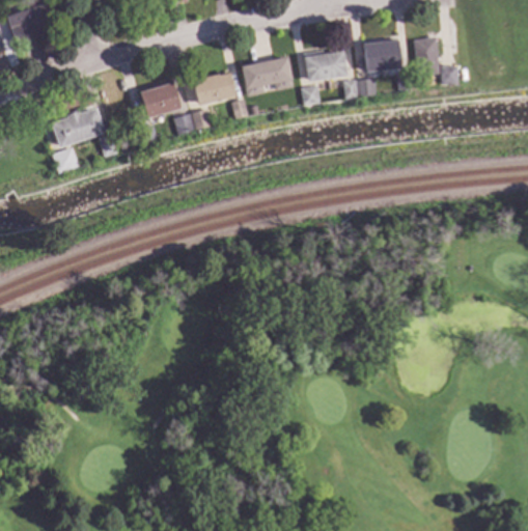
[(56,31),(16,45),(6,17),(47,3),(56,31)]
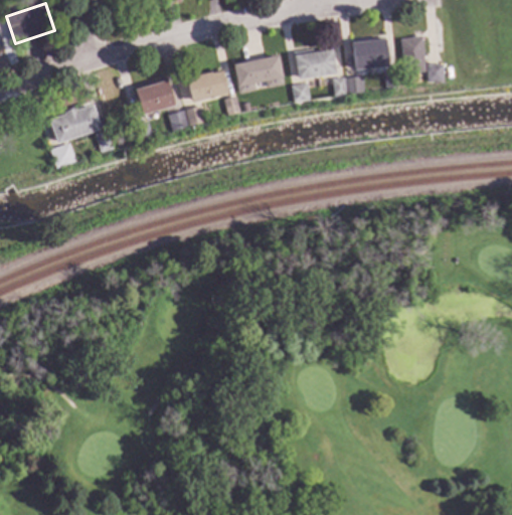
[(427,71),(404,73),(401,37),(423,35),(427,71)]
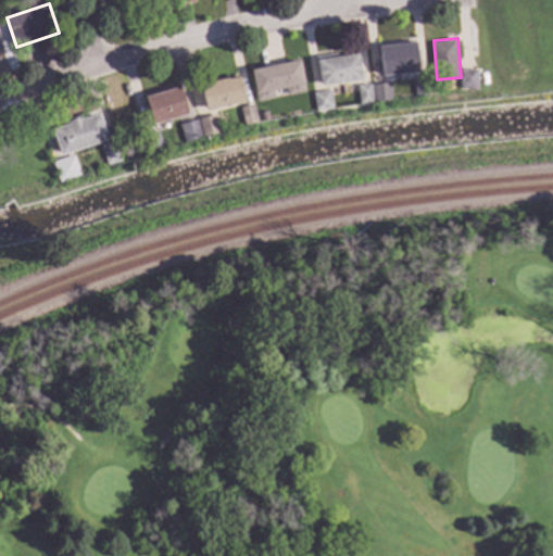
[(420,72),(384,76),(379,45),(417,40),(420,72)]
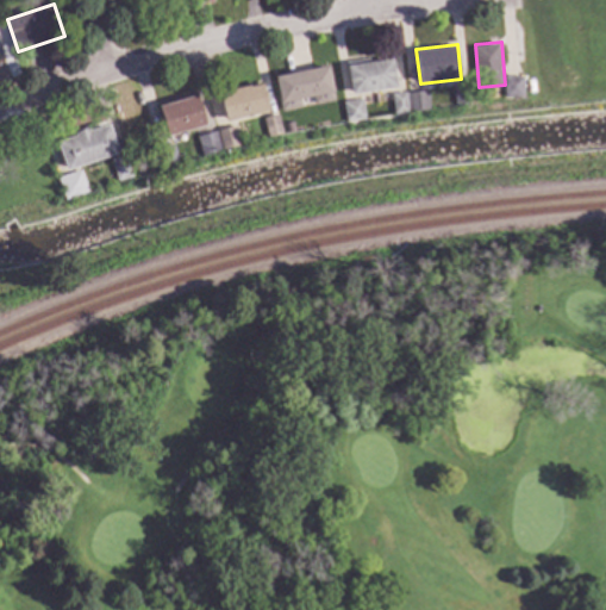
[(399,88),(354,94),(350,66),(395,60),(399,88)]
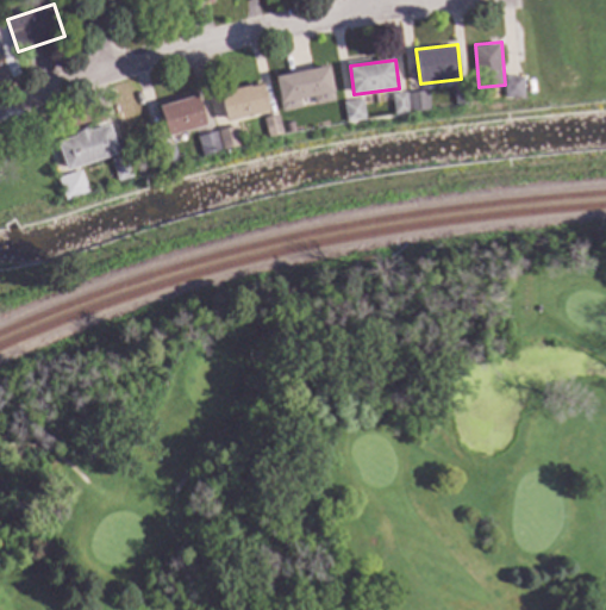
[(337,100),(318,104),(317,97),(303,99),(305,107),(283,112),(277,76),(331,66),(337,100)]
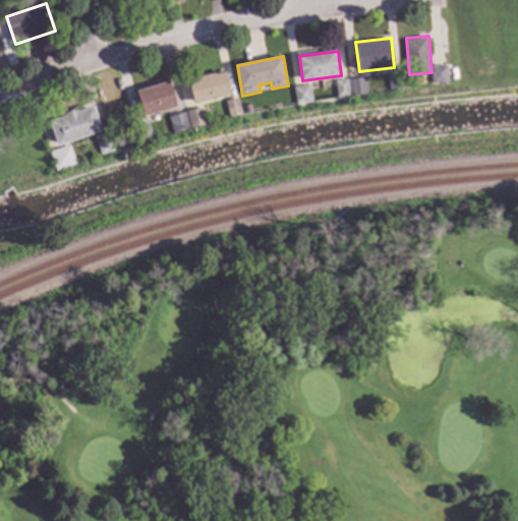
[(450,83),(434,82),(434,65),(450,65),(450,83)]
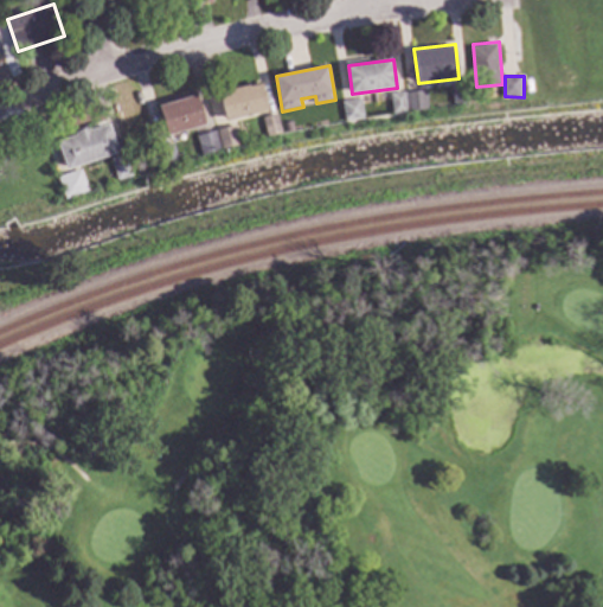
[(270,110),(228,120),(222,94),(263,83),(270,110)]
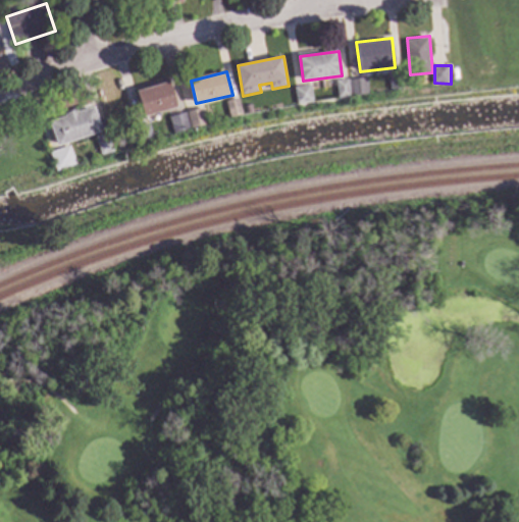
[(405,88),(391,89),(390,72),(404,71),(405,88)]
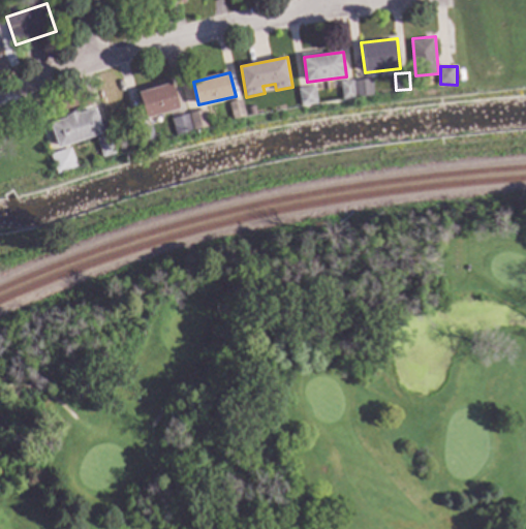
[(375,95),(358,97),(357,81),(373,79),(375,95)]
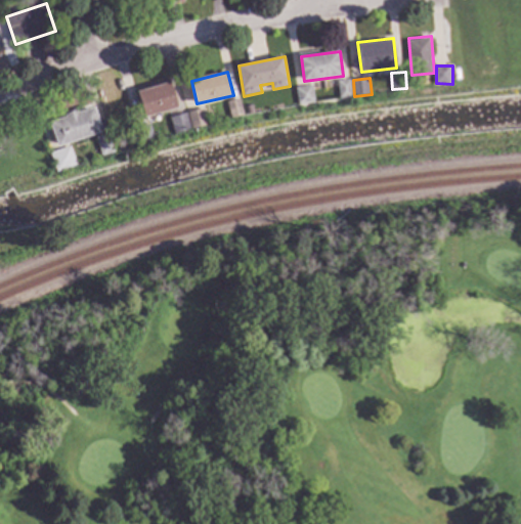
[(353,96),(342,97),(340,81),(351,80),(353,96)]
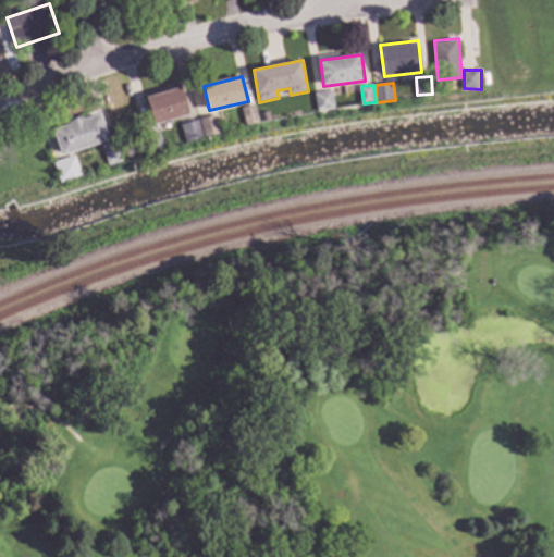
[(191,114),(156,124),(148,97),(183,87),(191,114)]
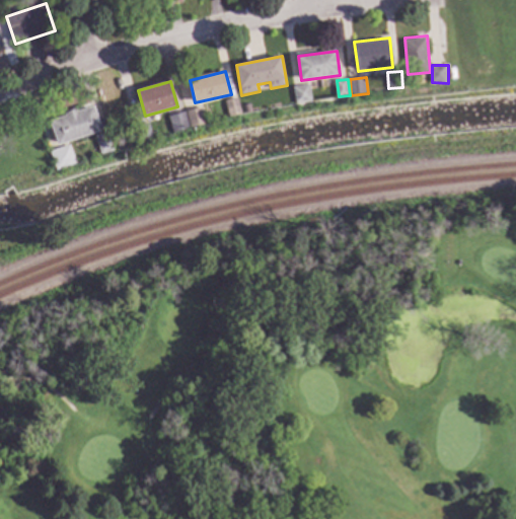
[(312,101),(298,103),(295,85),(310,83),(312,101)]
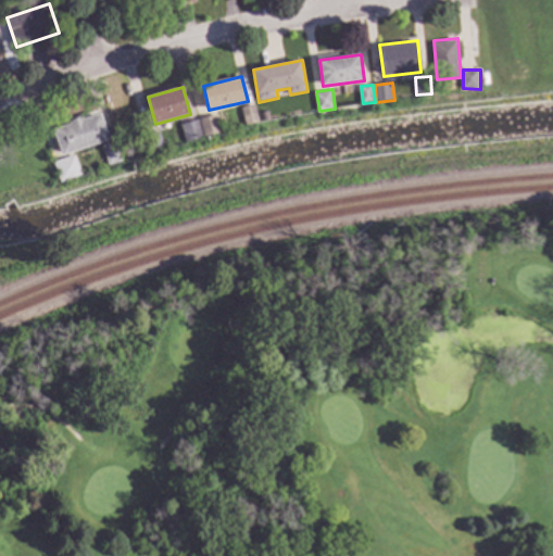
[(261,122),(247,125),(242,109),(256,104),(261,122)]
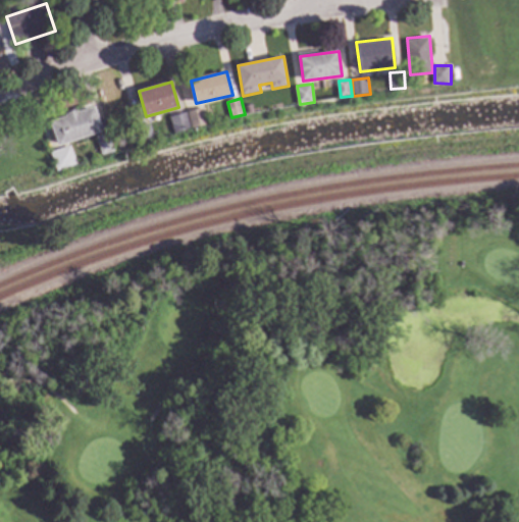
[(103,131),(58,145),(50,120),(95,106),(103,131)]
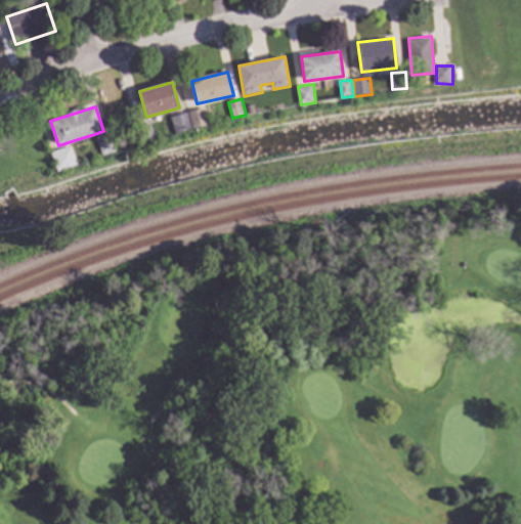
[(210,124),(194,129),(189,112),(206,106),(210,124)]
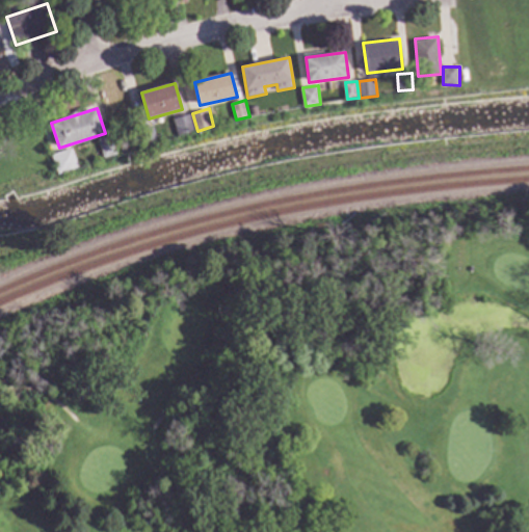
[(195,131),(179,135),(175,118),(191,114),(195,131)]
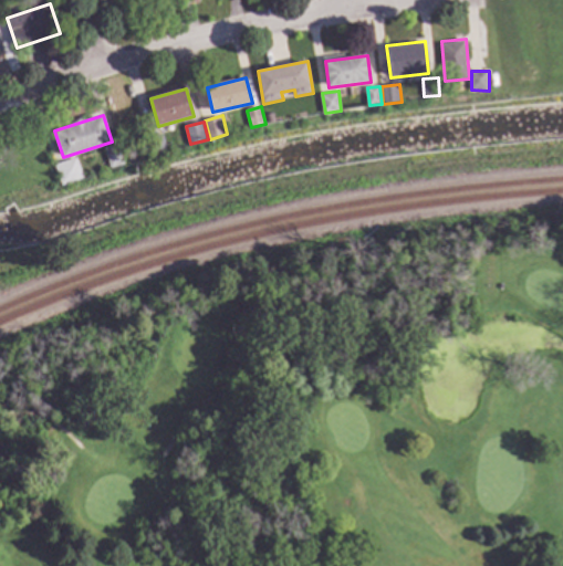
[(126,164),(111,168),(105,146),(121,143),(126,164)]
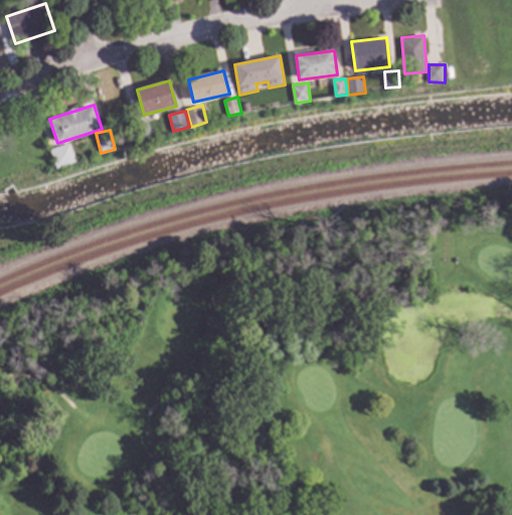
[(77,162),(57,168),(51,150),(70,144),(77,162)]
